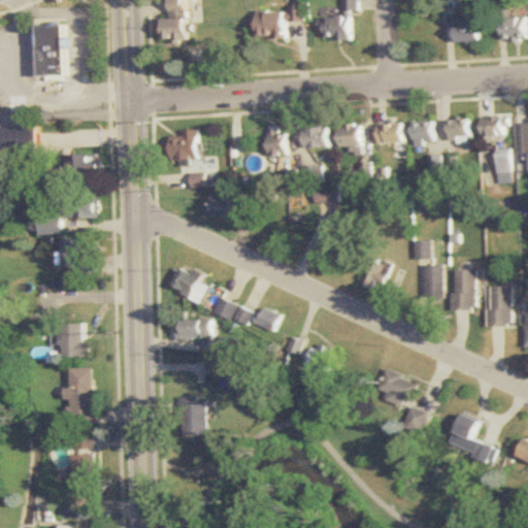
[(189,40),(189,0),(172,0),(172,19),(165,19),(165,40),(189,40)]
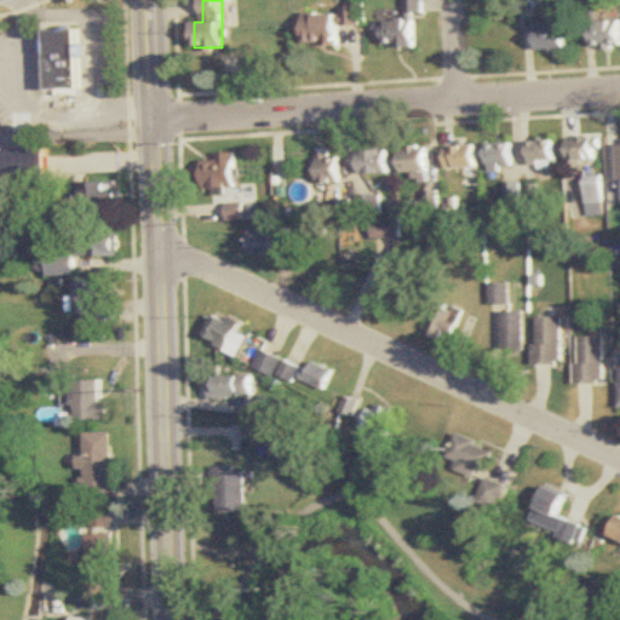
[(415,46),(415,15),(424,15),(424,0),(408,0),(408,21),(384,21),(384,47),(415,46)]
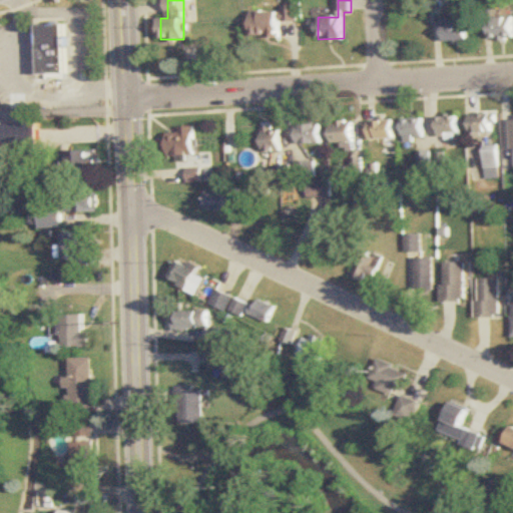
[(252,11),(252,37),(282,37),(282,21),(300,21),(300,6),(284,6),(284,11),(252,11)]
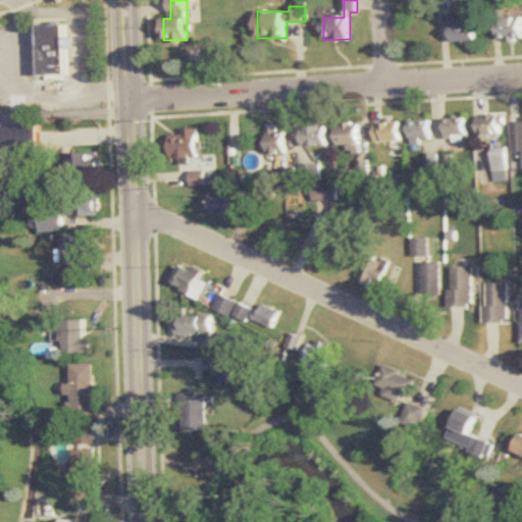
[(454,42),(478,42),(478,17),(454,17),(454,42)]
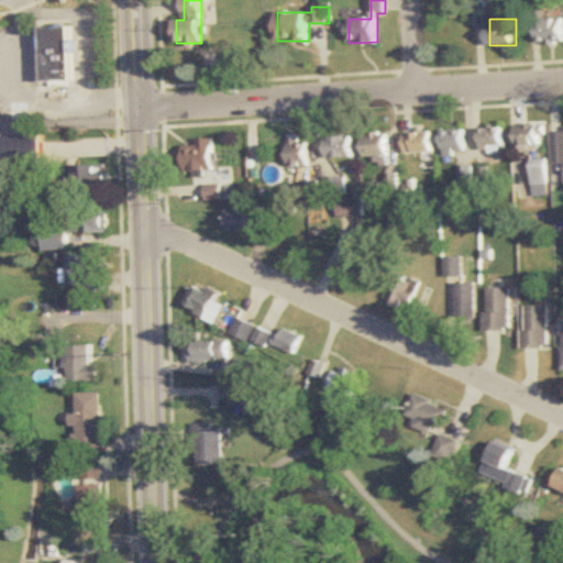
[(562,43),(562,19),(542,19),(542,43),(562,43)]
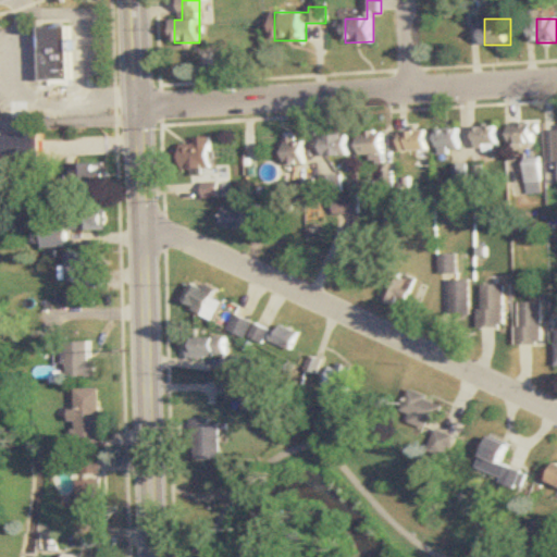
[(71,28),(45,31),(46,81),(73,82),(71,28)]
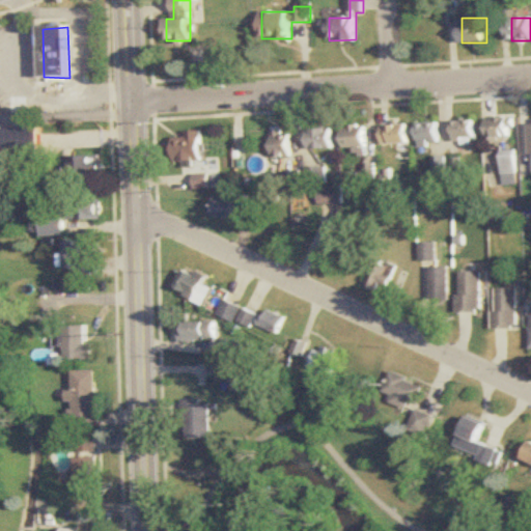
[(512,137),(512,118),(490,118),(490,137),(512,137)]
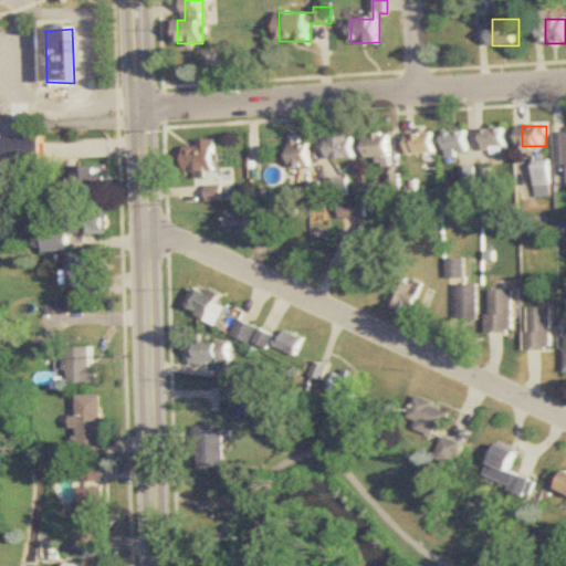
[(485,147),(507,147),(507,128),(485,128),(485,147)]
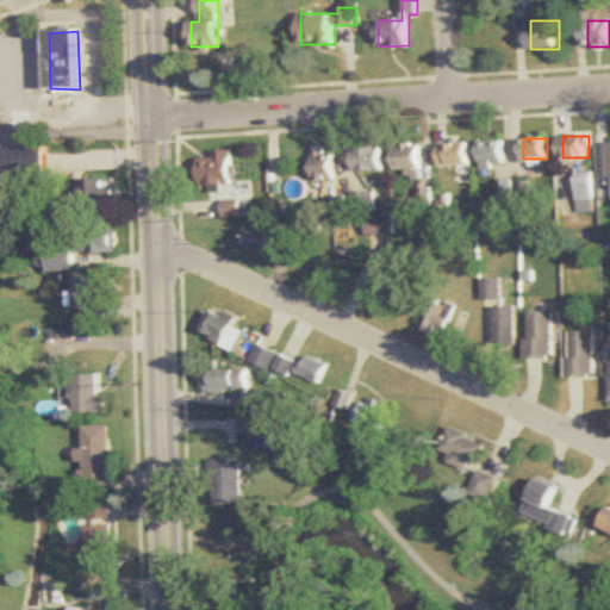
[(481,168),(506,168),(506,142),(481,142),(481,168)]
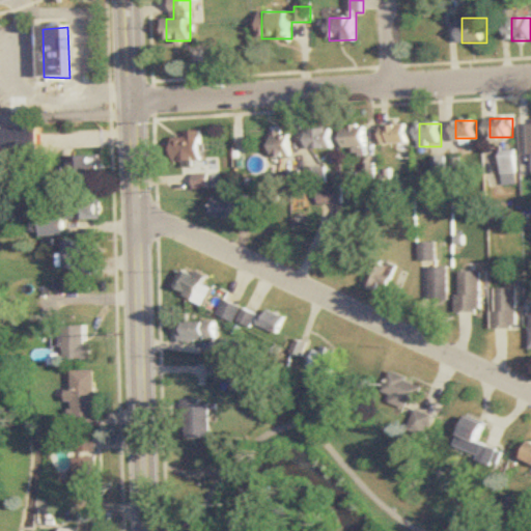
[(367,126),(344,126),(344,148),(367,148),(367,126)]
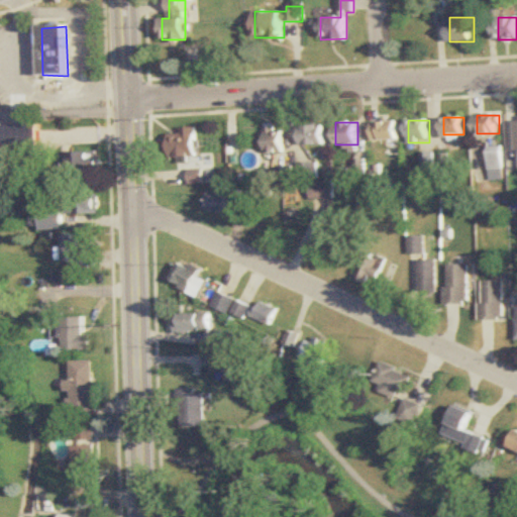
[(373,122),(373,140),(399,140),(399,122),(373,122)]
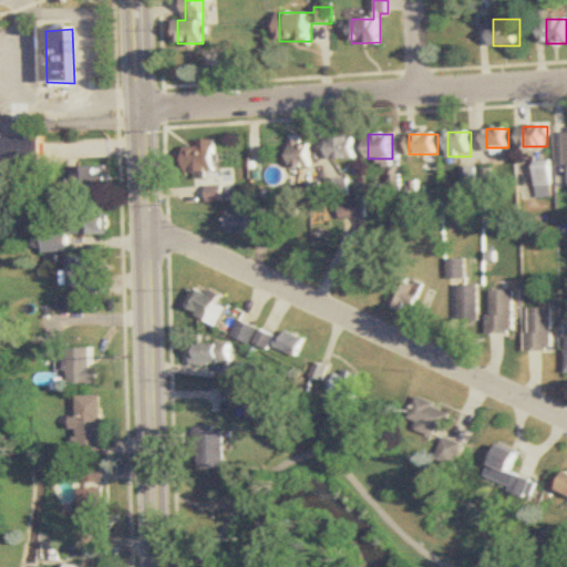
[(292,168),(310,168),(310,136),(292,136),(292,168)]
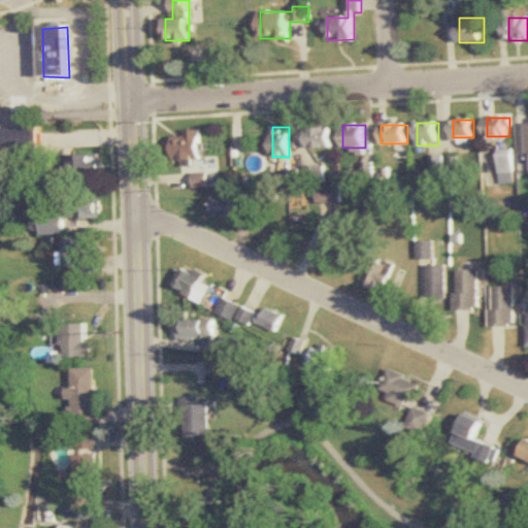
[(308,128),(308,149),(331,149),(331,128),(308,128)]
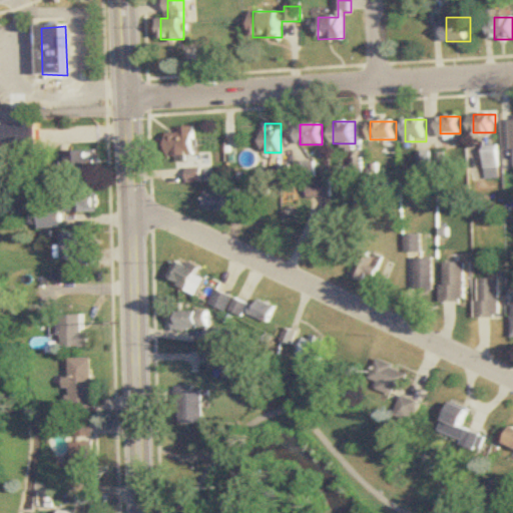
[(195,156),(195,127),(179,127),(179,133),(168,133),(168,156),(195,156)]
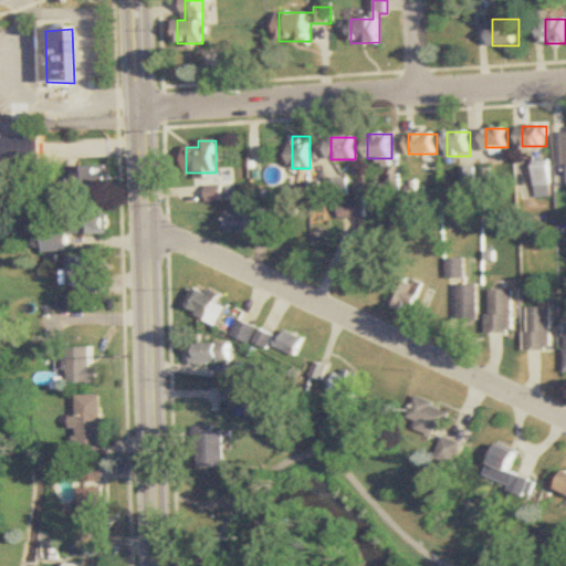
[(537,196),(557,196),(557,160),(537,160),(537,196)]
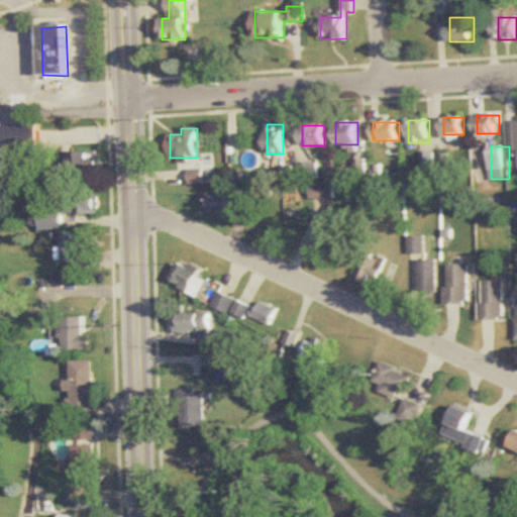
[(97,152),(71,152),(71,181),(86,181),(86,168),(97,168),(97,152)]
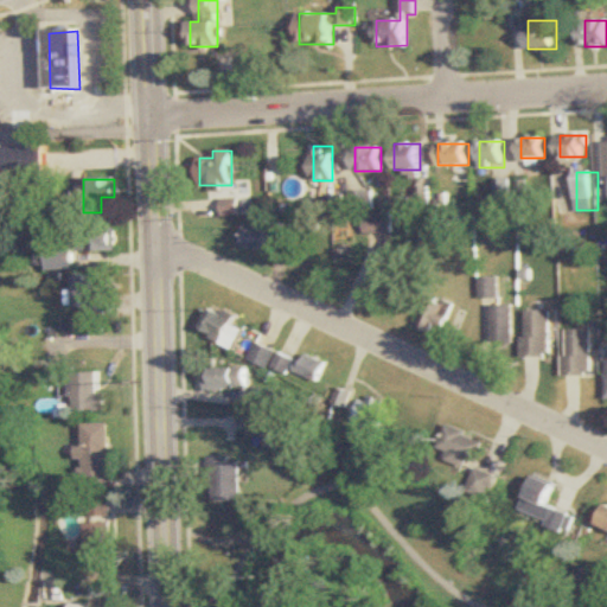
[(225,200),(224,215),(237,216),(237,206),(235,206),(235,202),(225,200)]
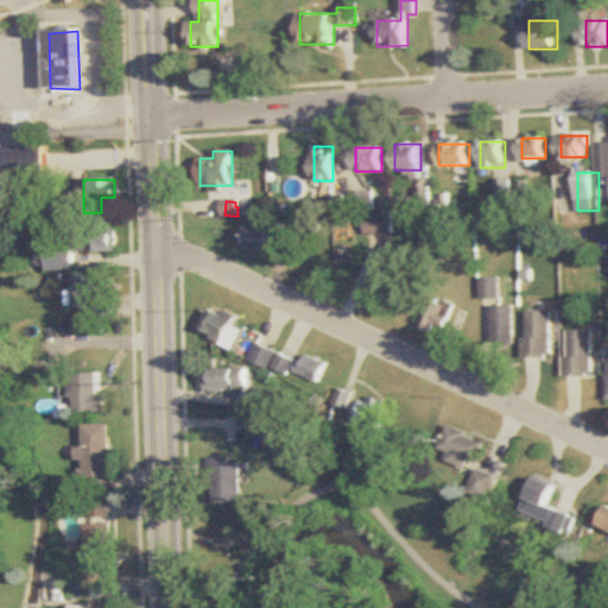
[(392,234),(392,214),(365,214),(365,234),(392,234)]
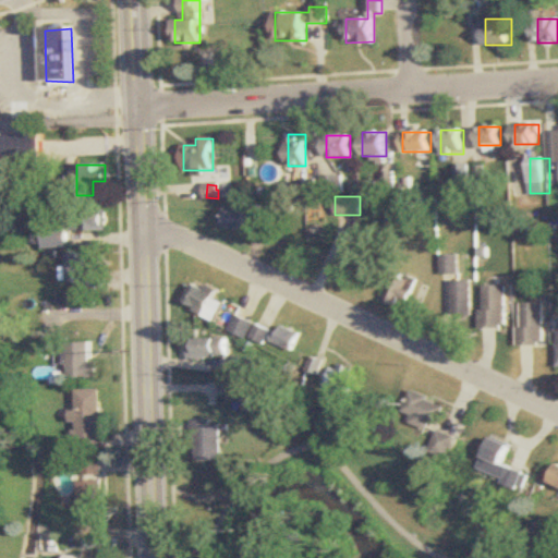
[(225,230),(246,230),(246,208),(225,208),(225,230)]
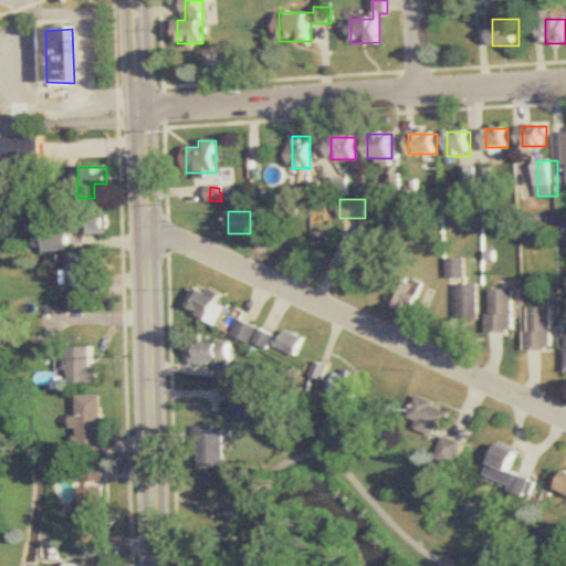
[(71,236),(108,236),(108,215),(71,215),(71,236)]
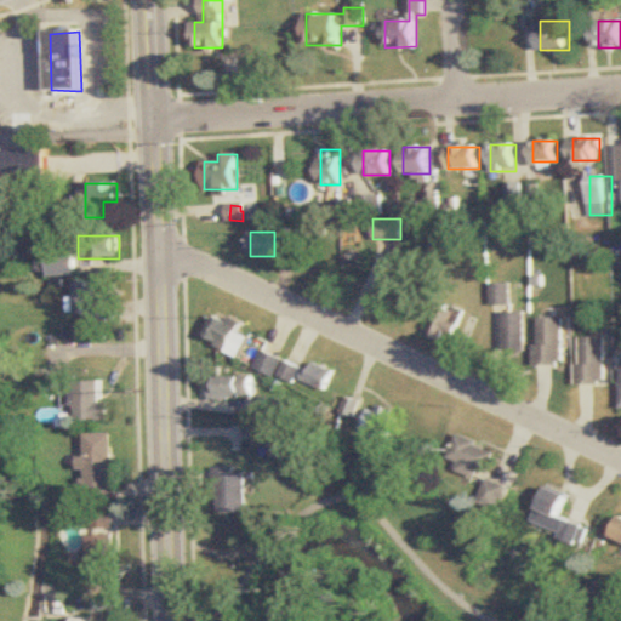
[(38,255),(38,277),(74,277),(74,255),(38,255)]
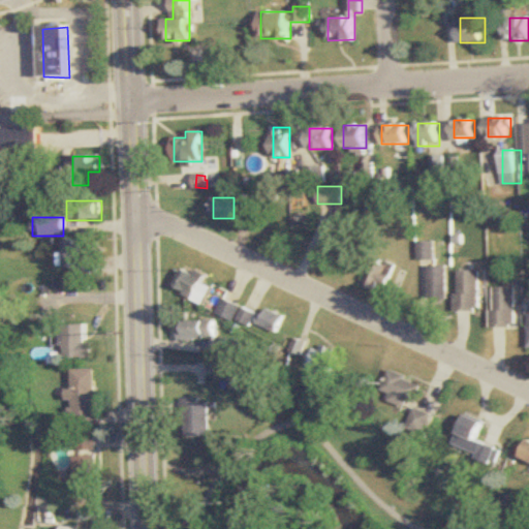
[(323,259),(348,268),(361,235),(335,225),(323,259)]
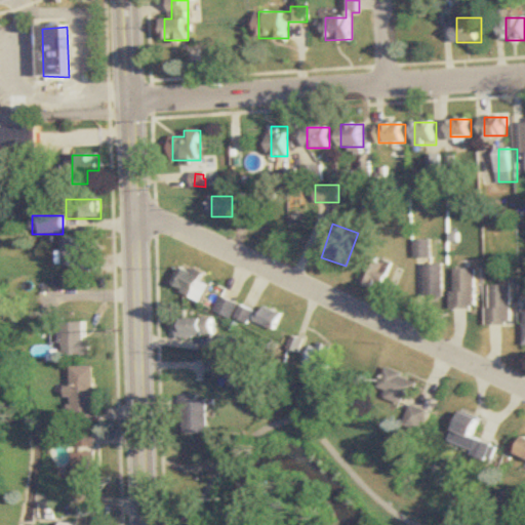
[(65,239),(65,272),(99,271),(99,252),(85,253),(85,239),(65,239)]
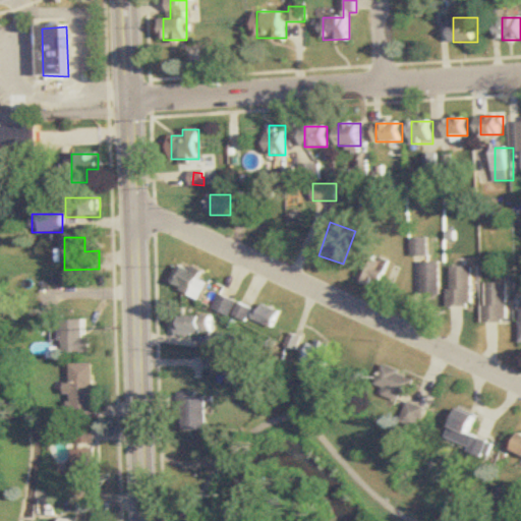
[(358,281),(369,287),(373,279),(382,282),(390,266),(370,256),(358,281)]
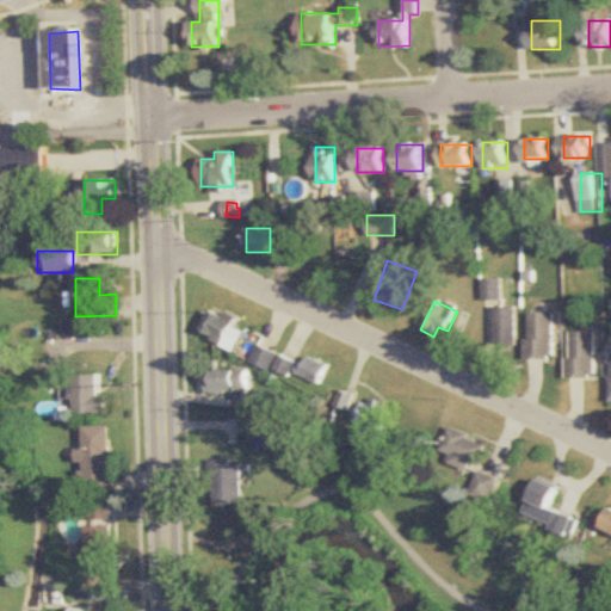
[(518,347),(518,308),(497,308),(497,347),(518,347)]
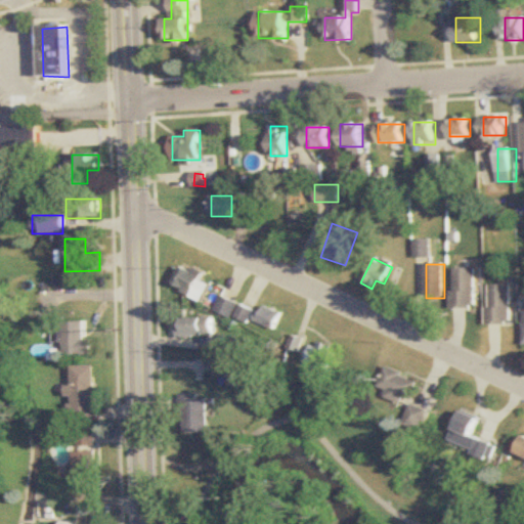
[(203,303),(211,286),(202,280),(204,275),(183,265),(172,288),(203,303)]
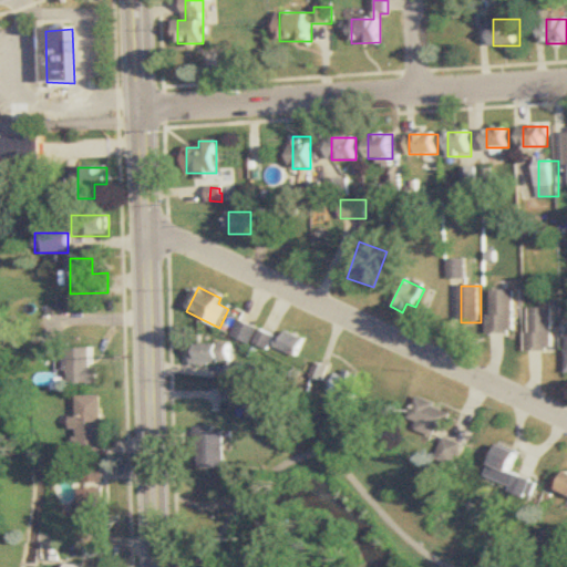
[(517,290),(493,290),(493,333),(517,333),(517,290)]
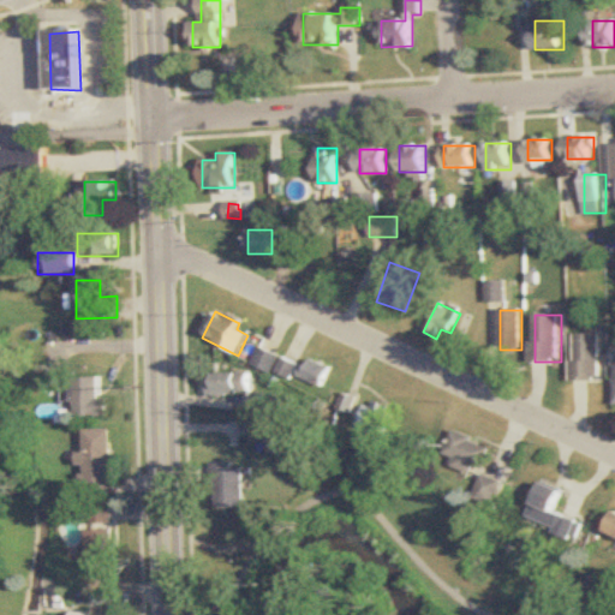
[(603,334),(575,334),(575,380),(603,380),(603,334)]
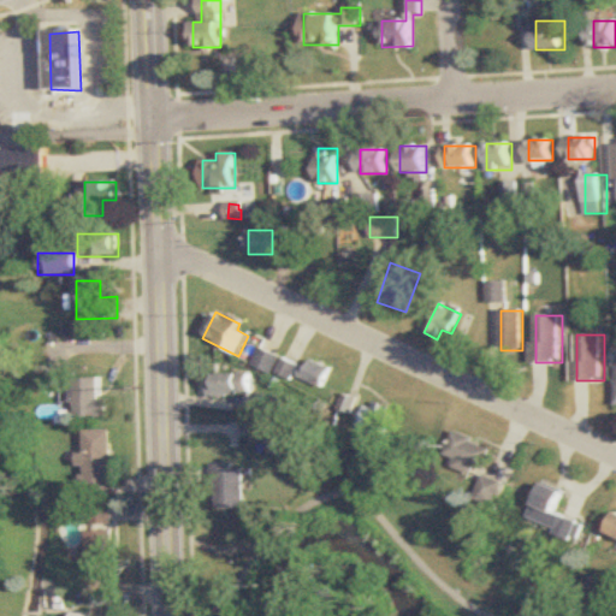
[(292,383),(301,366),(261,348),(254,363),(292,383)]
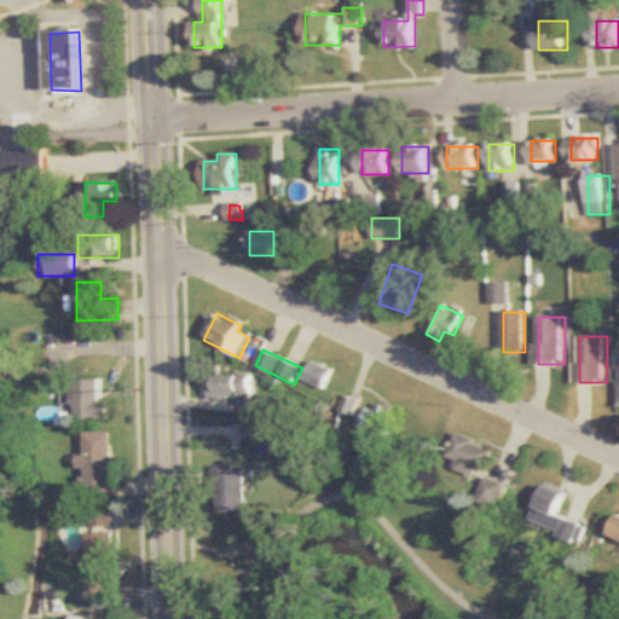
[(337,374),(317,360),(305,380),(325,393),(337,374)]
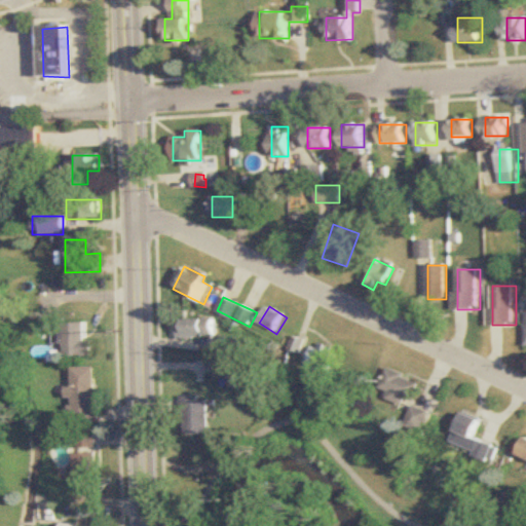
[(180,338),(215,338),(215,321),(180,321),(180,338)]
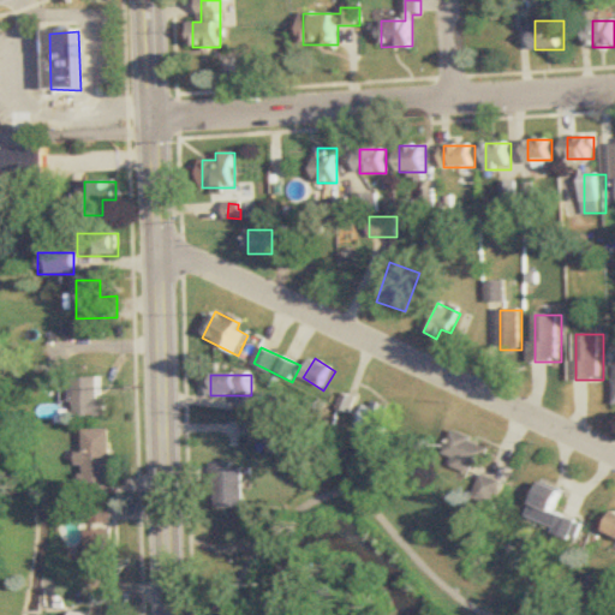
[(112,400),(101,400),(101,378),(77,378),(77,417),(112,417),(112,400)]
